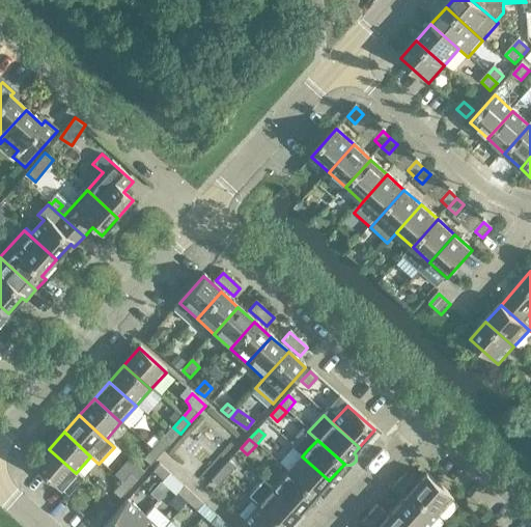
[(168,447),(164,444),(161,441),(152,450),(159,456),(168,447)]
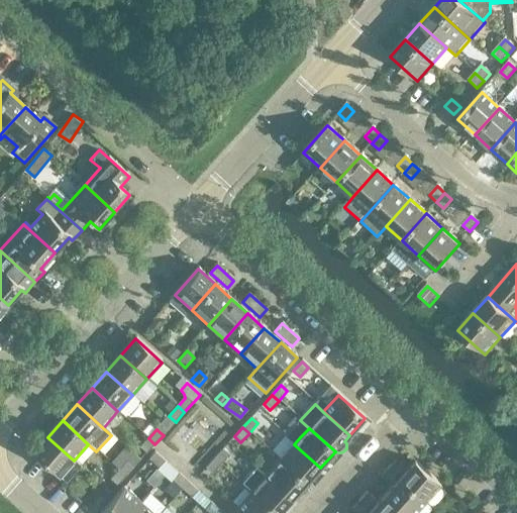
[(74,460),(47,437),(32,453),(67,484),(82,468),(74,460)]
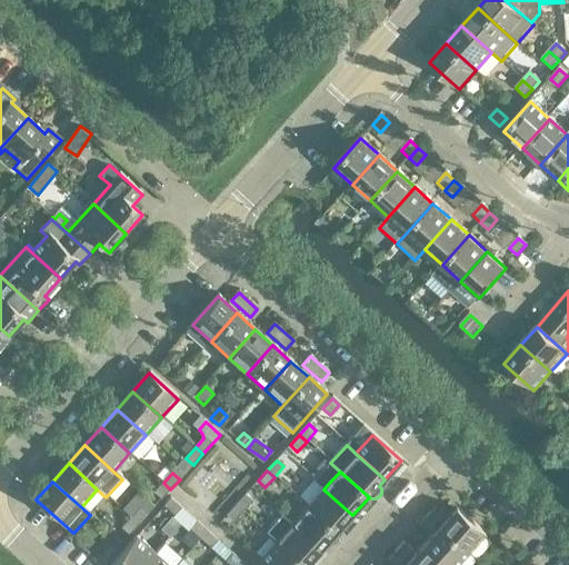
[(163,483),(153,494),(161,501),(170,489),(163,483)]
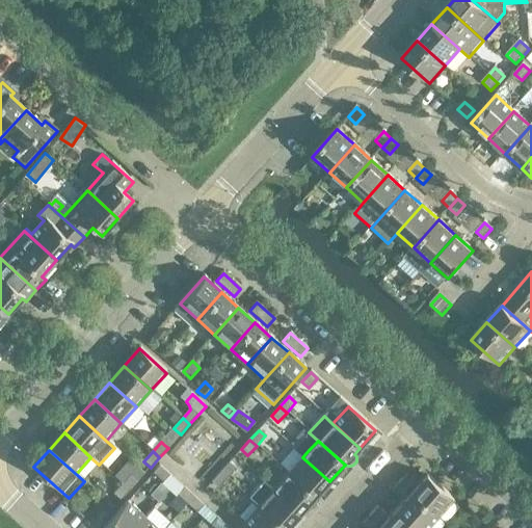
[(302,457),(288,474),(315,498),(329,481),(302,457)]
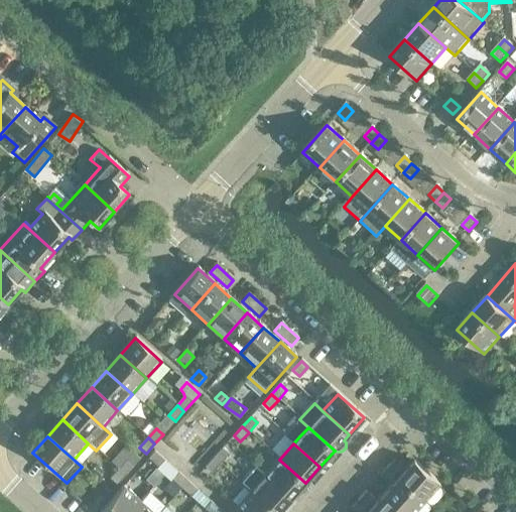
[(228,456),(222,450),(213,459),(220,465),(228,456)]
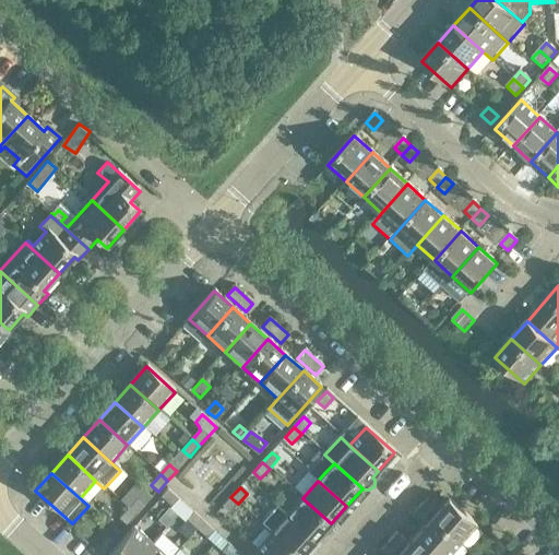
[(171,507),(178,500),(167,491),(161,498),(171,507)]
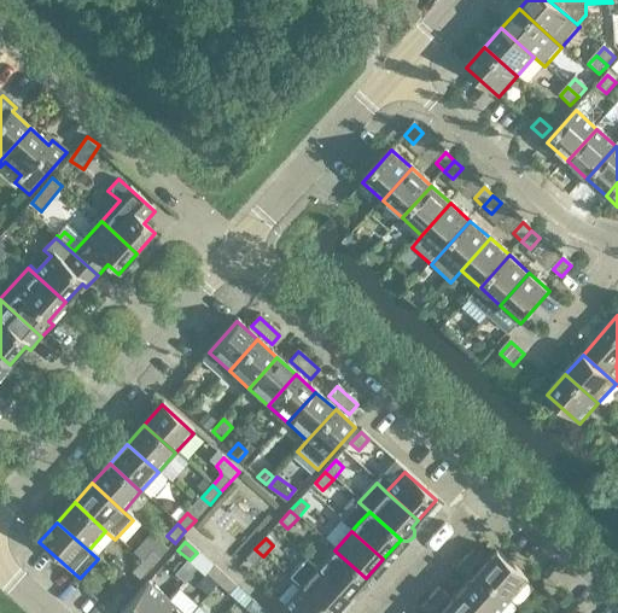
[(263,556),(255,549),(245,560),(254,567),(263,556)]
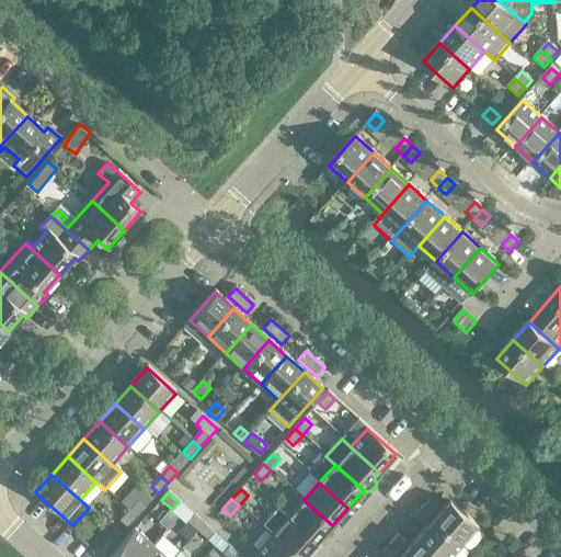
[(332,525),(304,500),(287,518),(316,543),(321,537),(323,538),(327,540),(330,538),(333,535),(334,531),(333,529),(331,526),(332,525)]
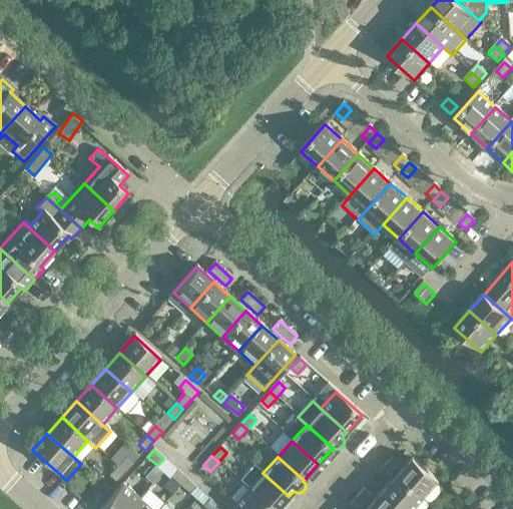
[(392,473),(400,464),(392,457),(385,466),(392,473)]
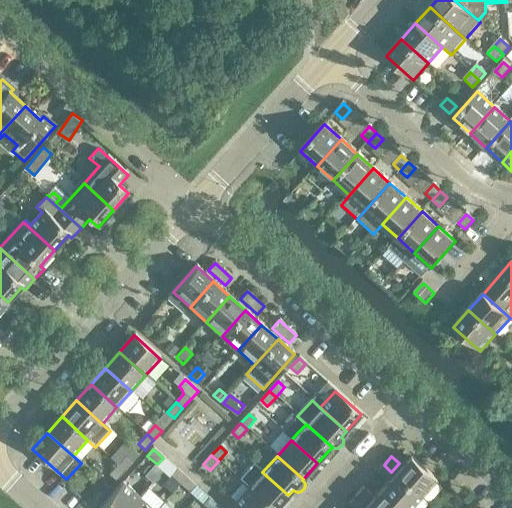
[(133,463),(130,460),(126,457),(118,467),(124,473),(133,463)]
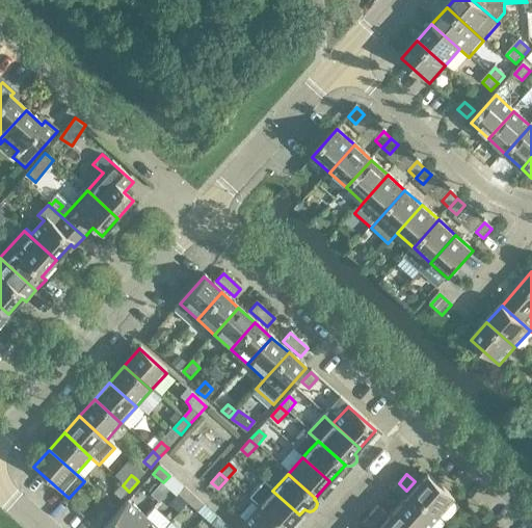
[(453,500),(426,476),(410,494),(437,518),(453,500)]
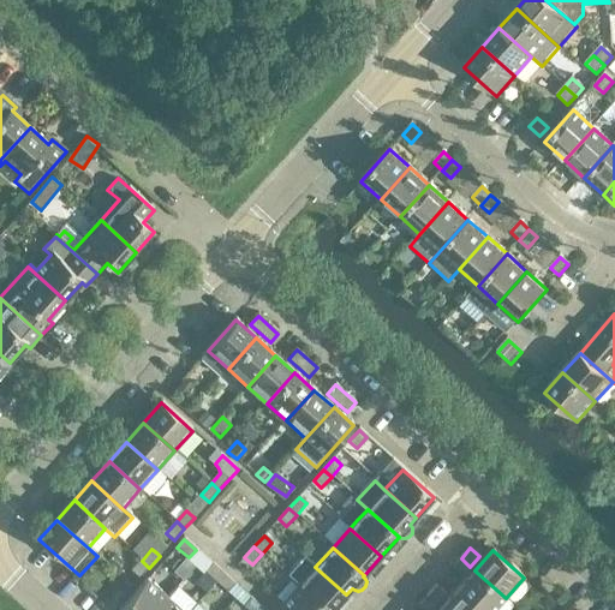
[(470,567),(461,558),(453,568),(461,576),(470,567)]
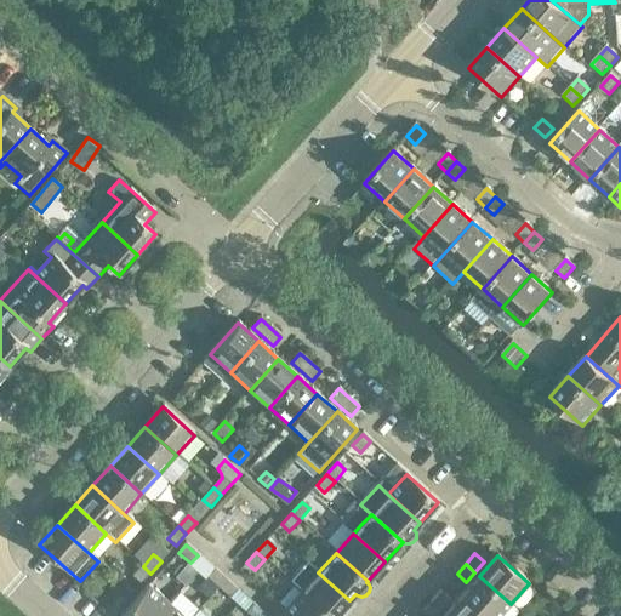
[(151,574),(143,566),(134,576),(142,583),(151,574)]
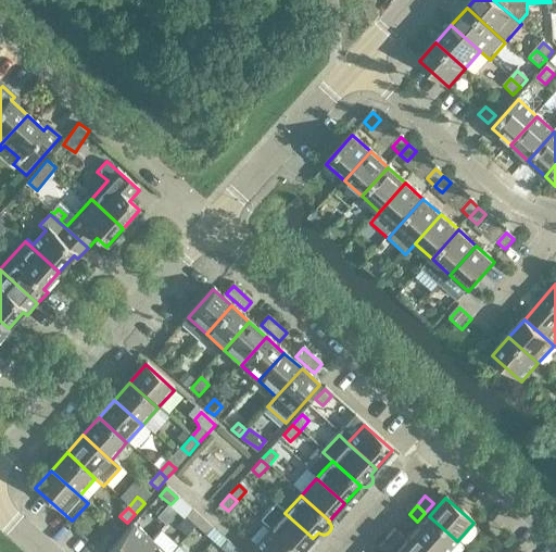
[(205,536),(212,529),(192,511),(186,518),(205,536)]
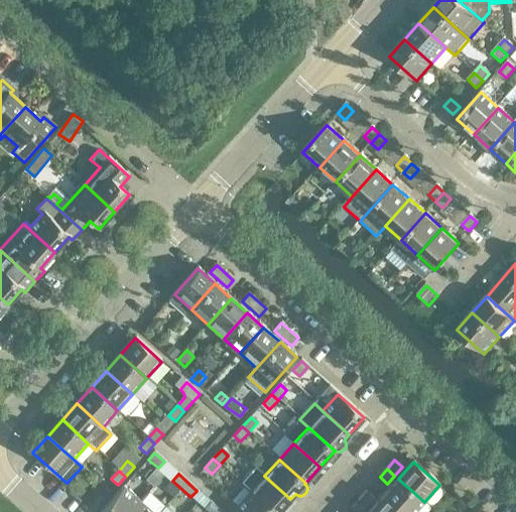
[(264,476),(250,492),(271,511),(280,511),(290,499),(264,476)]
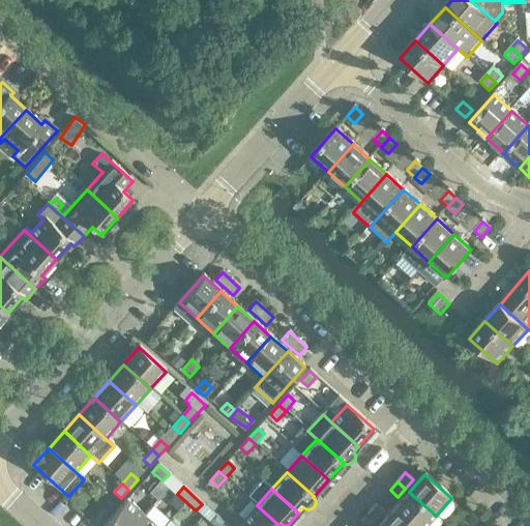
[(427,525),(436,516),(409,492),(394,508),(413,525),(427,525)]
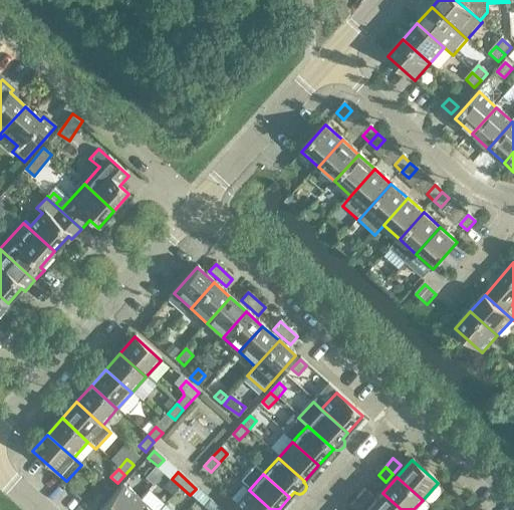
[(122,485),(101,509),(131,509),(140,500),(122,485)]
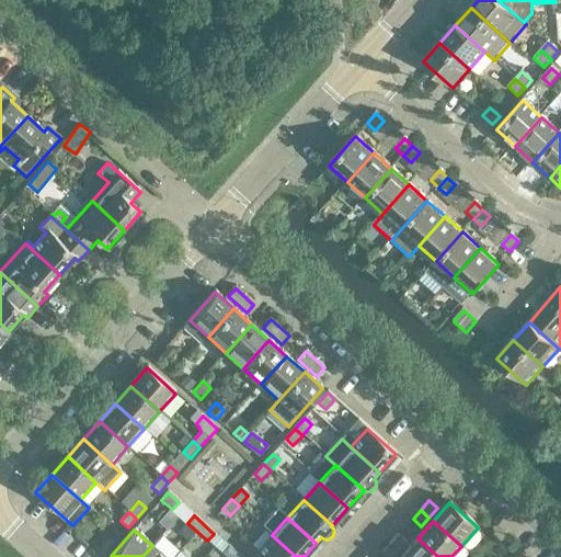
[(103,534),(93,544),(101,550),(110,541),(103,534)]
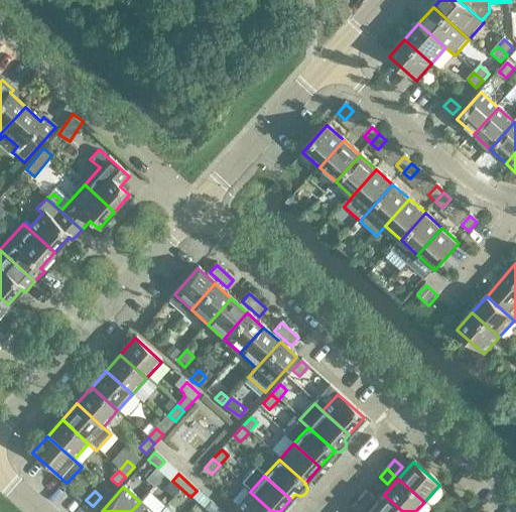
[(250,492),(235,509),(238,511),(271,511),(250,492)]
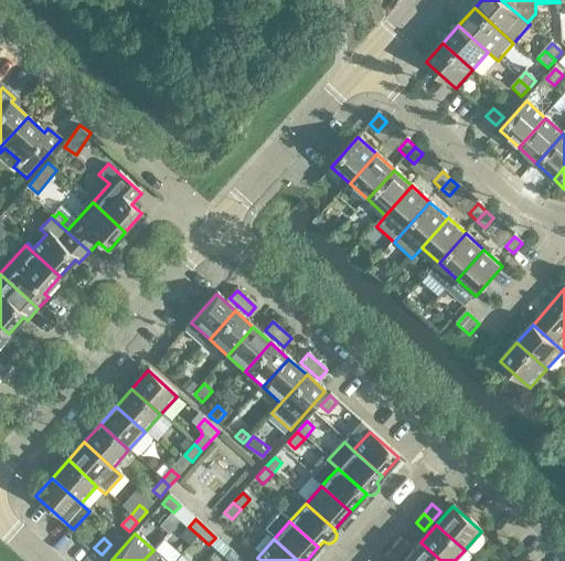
[(401,557),(408,547),(401,540),(392,549),(401,557)]
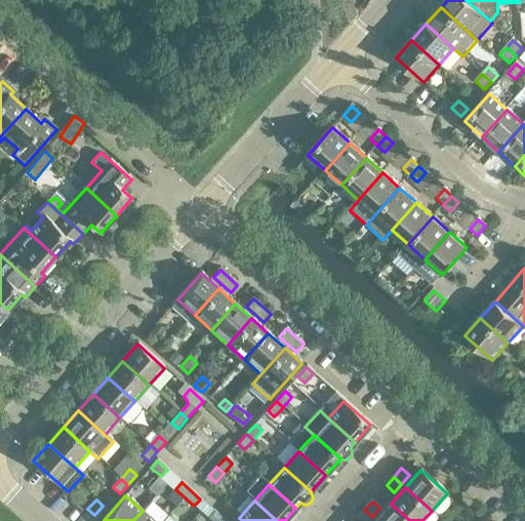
[(409,520),(391,504),(375,520),(409,520)]
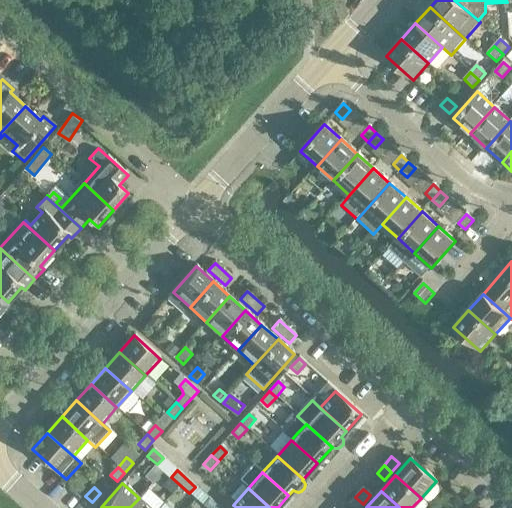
[(363,504),(355,497),(348,505),(350,507),(360,507),(363,504)]
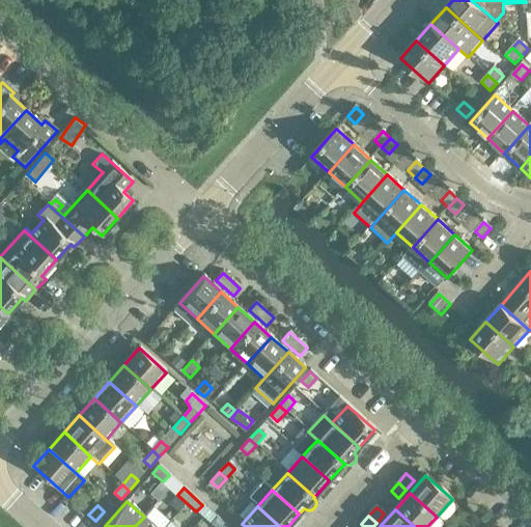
[(155,526),(144,517),(135,526),(155,526)]
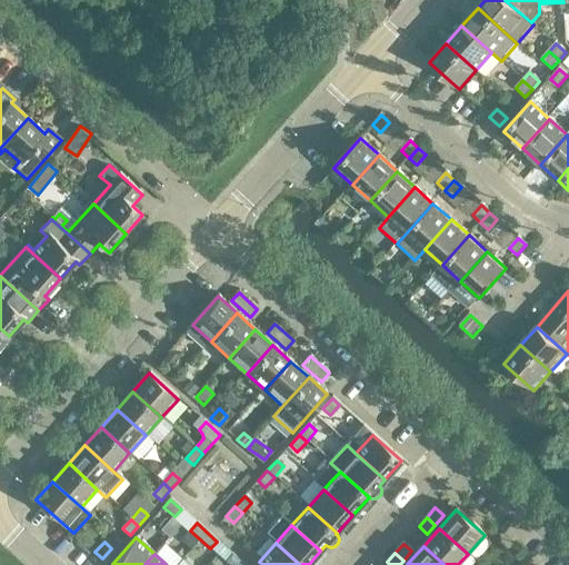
[(242,564),(232,555),(226,562),(228,564),(242,564)]
